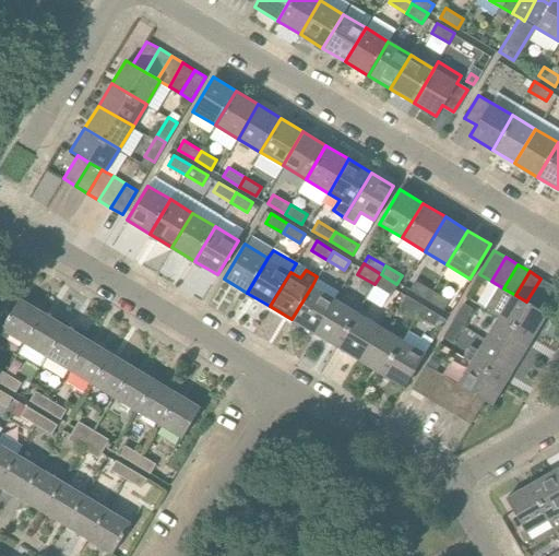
[(391,294),(396,284),(381,274),(375,284),(391,294)]
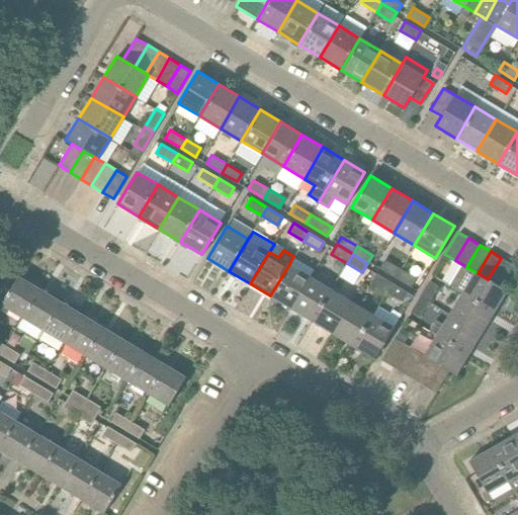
[(488,279),(499,286),(512,264),(501,258),(488,279)]
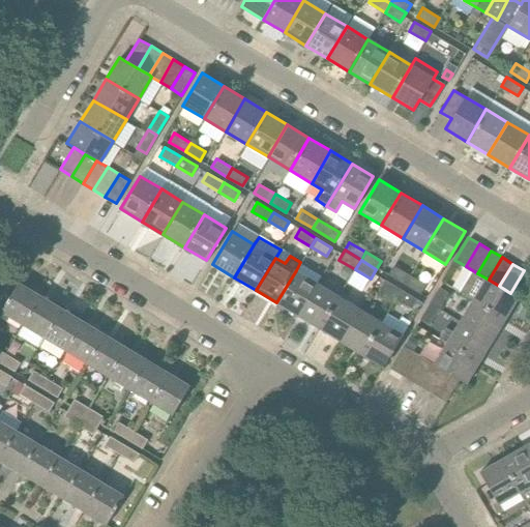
[(405,284),(410,275),(393,265),(388,273),(405,284)]
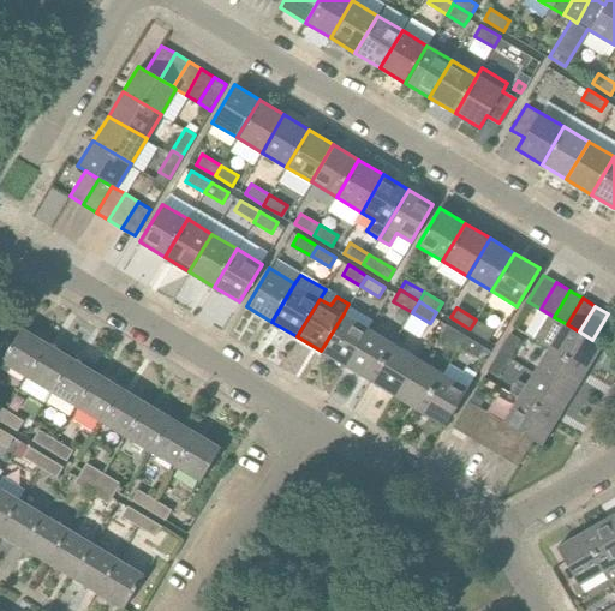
[(321,351),(345,366),(368,328),(344,313),(321,351)]
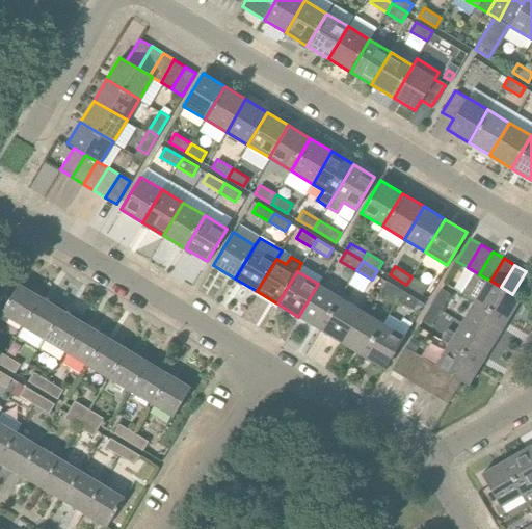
[(463,293),(474,299),(507,320),(520,298),(512,294),(501,287),(490,281),(479,274),(476,272),(463,293)]
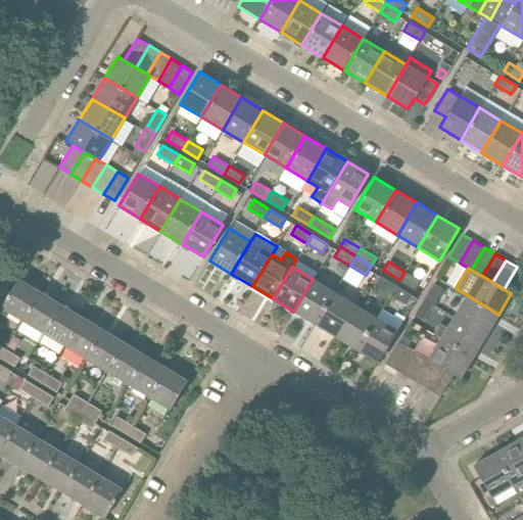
[(415,289),(420,281),(405,272),(399,280),(415,289)]
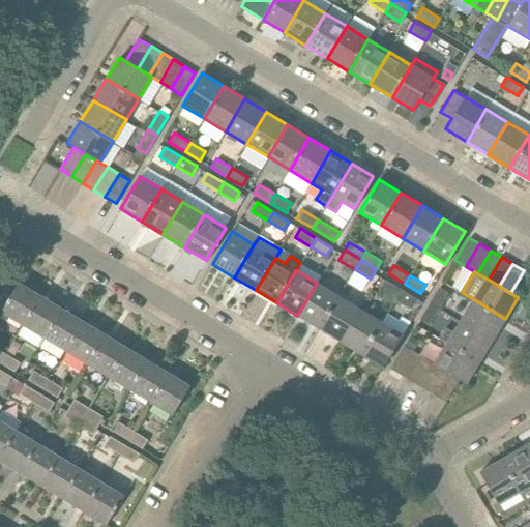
[(396,298),(402,289),(385,279),(380,288),(396,298)]
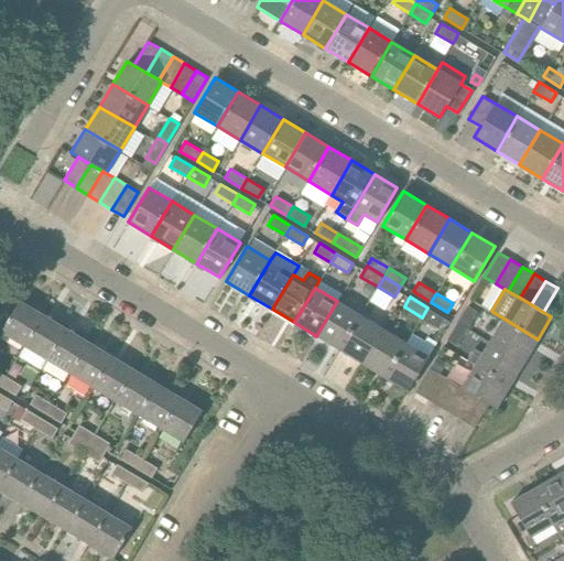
[(0,331),(23,345),(42,313),(20,300),(0,331)]
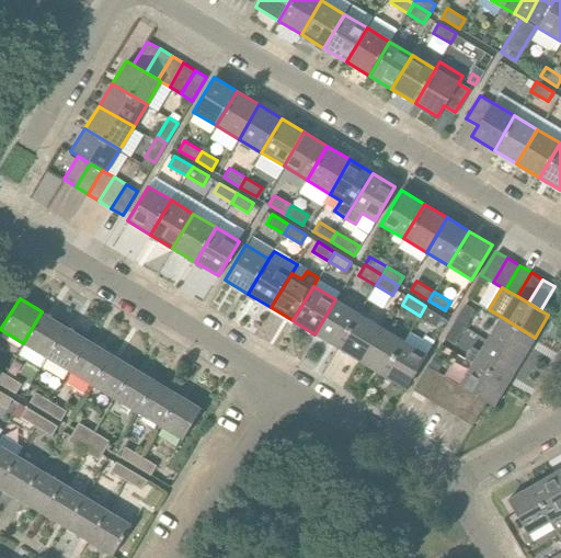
[(315,334),(338,348),(358,312),(335,299),(315,334)]
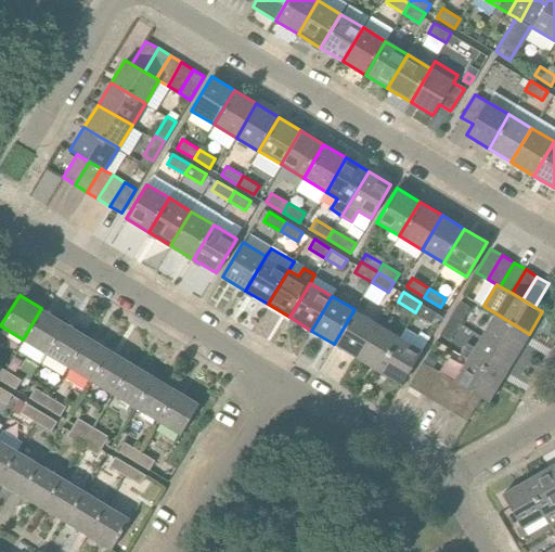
[(451,316),(460,321),(468,306),(460,300),(451,316)]
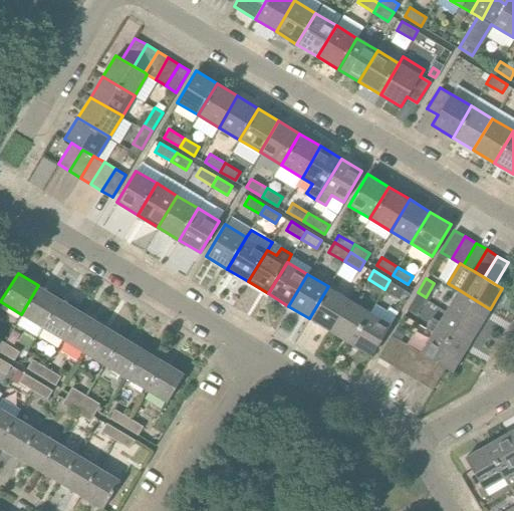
[(399,297),(405,289),(390,280),(384,289),(399,297)]
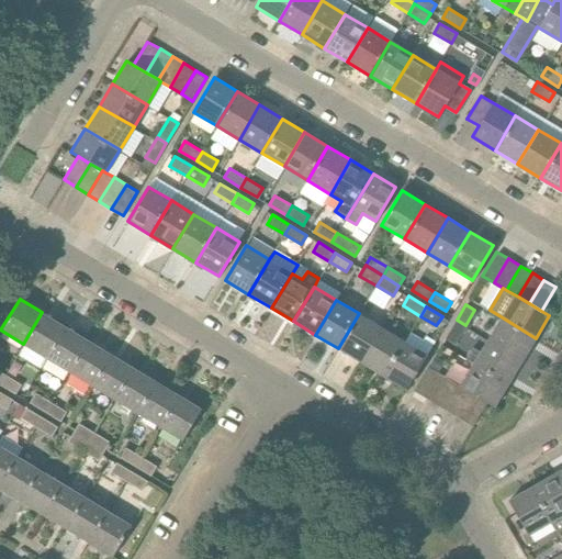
[(23,344),(46,357),(65,326),(42,312),(23,344)]
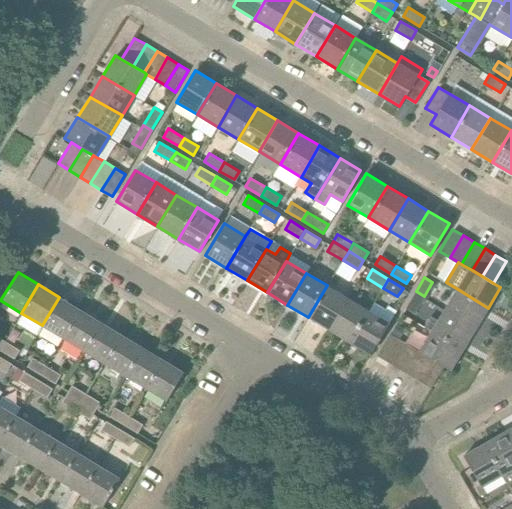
[(308,317),(329,329),(348,298),(327,285),(308,317)]
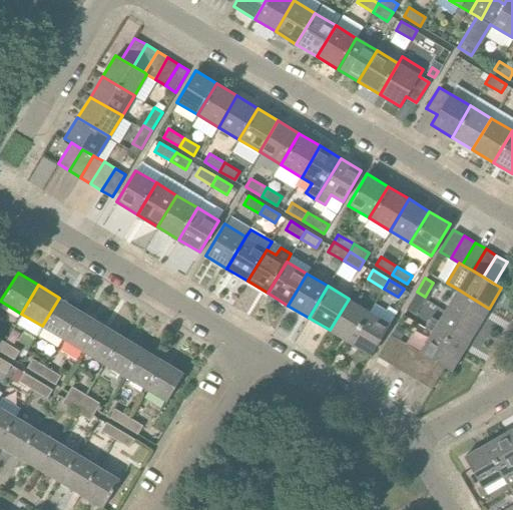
[(476,329),(489,309),(457,289),(444,310),(476,329)]
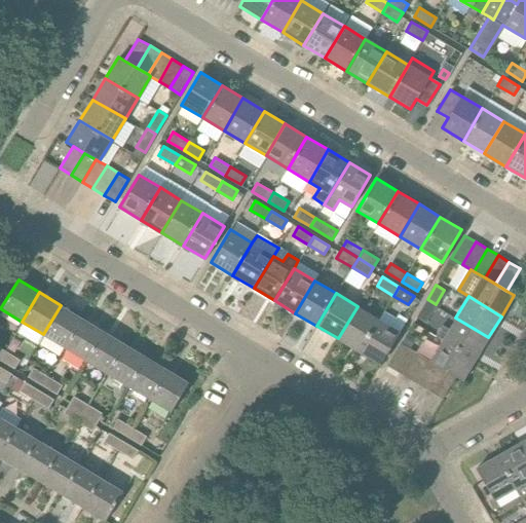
[(417,315),(425,321),(436,304),(427,299),(417,315)]
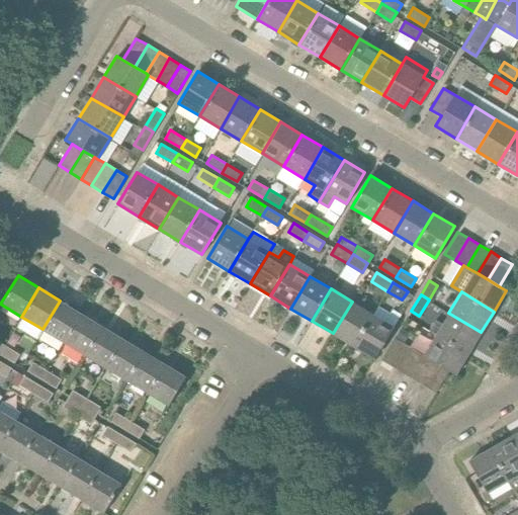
[(42,329),(63,342),(81,313),(60,301),(42,329)]
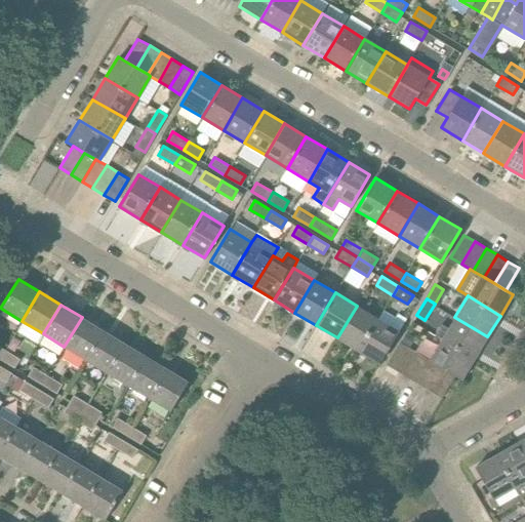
[(337,337),(359,351),(377,318),(357,306),(337,337)]
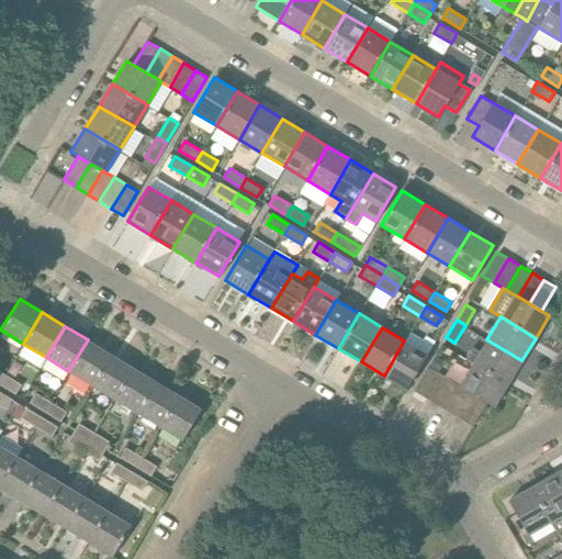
[(68,371),(91,384),(110,354),(88,339),(68,371)]
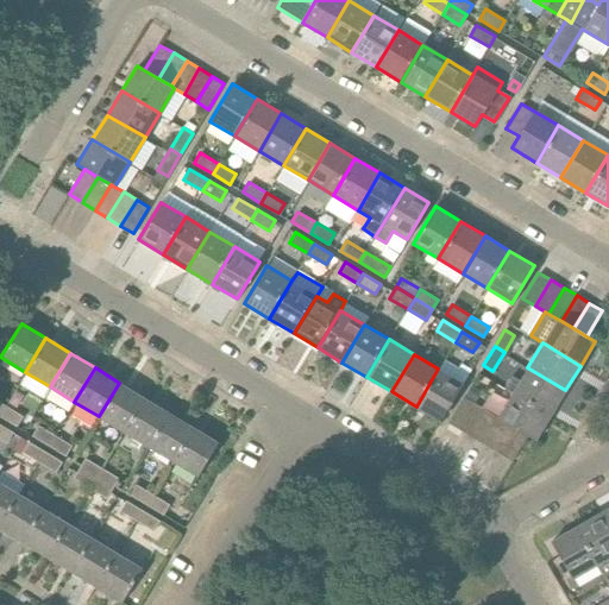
[(513,392),(550,415),(565,390),(527,367),(513,392)]
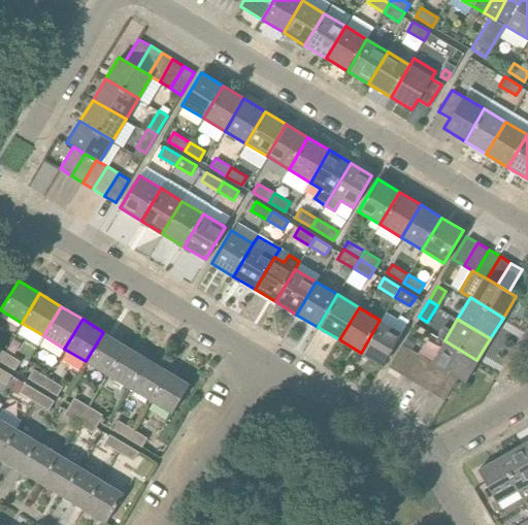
[(380,320),(361,353),(382,365),(401,333),(380,320)]
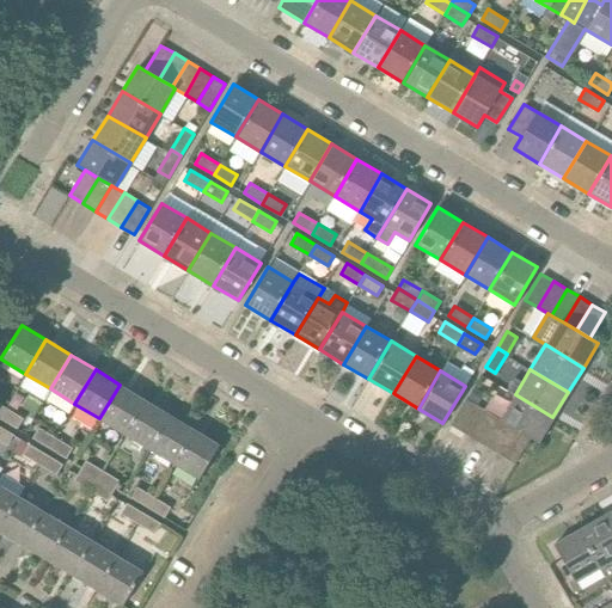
[(99,418),(124,434),(145,399),(120,385),(99,418)]
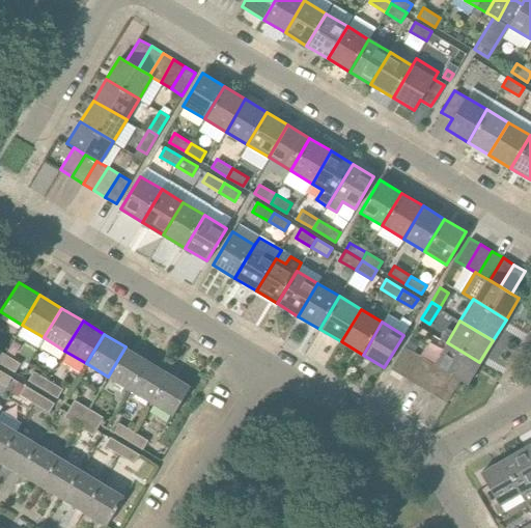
[(449,373),(459,380),(467,384),(479,362),(447,342),(434,364),(439,366),(449,373)]
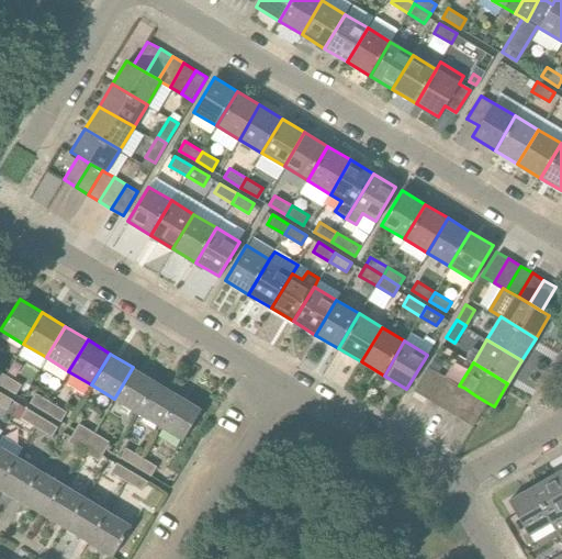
[(414,390),(425,397),(439,372),(428,366),(414,390)]
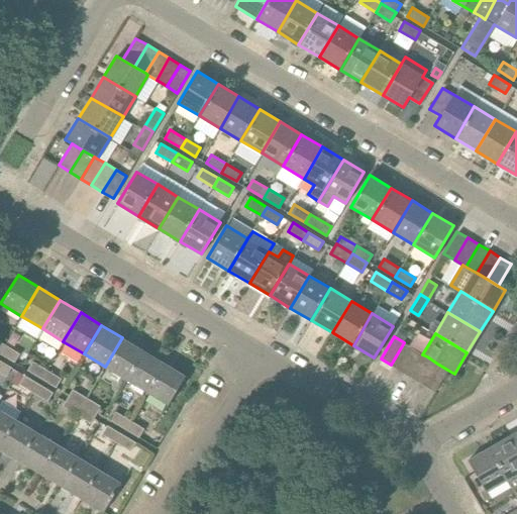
[(105,367),(126,379),(143,350),(122,337),(105,367)]
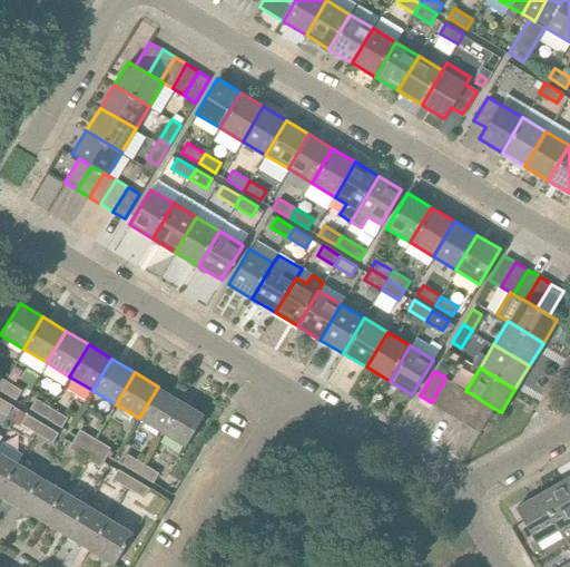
[(431,402),(444,411),(459,387),(445,378),(431,402)]
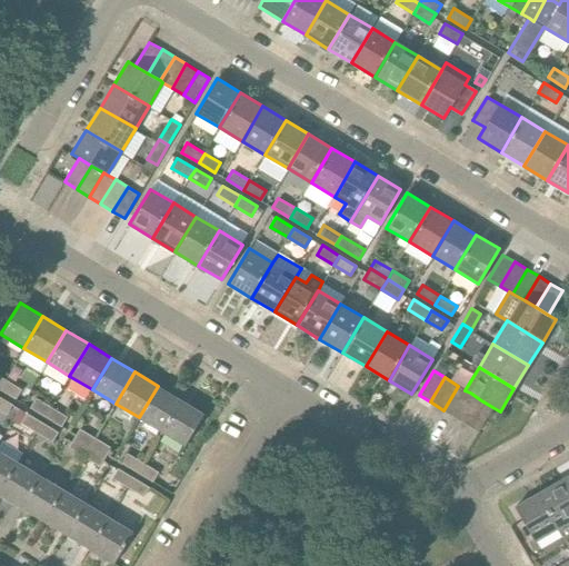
[(0,388),(16,398),(21,388),(6,379),(0,388)]
